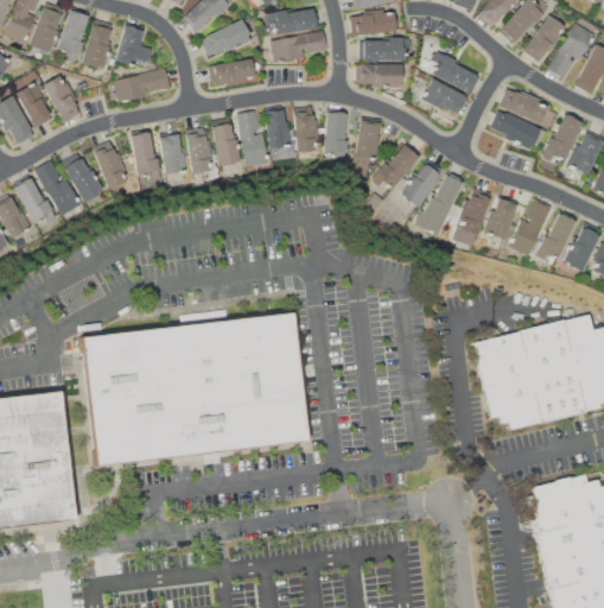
[(0,0),(13,0),(11,5),(13,7),(2,29),(0,26),(0,0)]
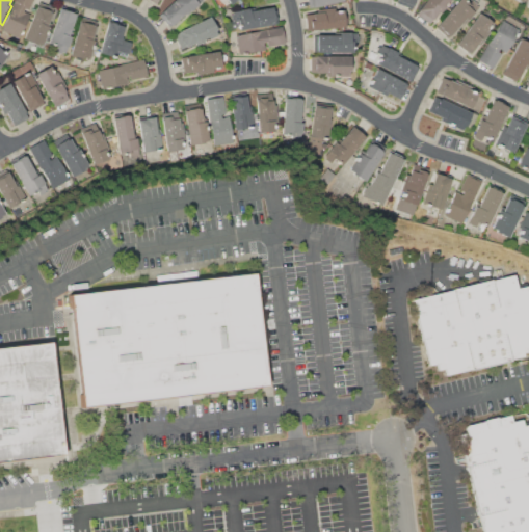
[(17,0),(34,0),(31,9),(27,7),(26,10),(33,14),(22,38),(3,30),(17,0)]
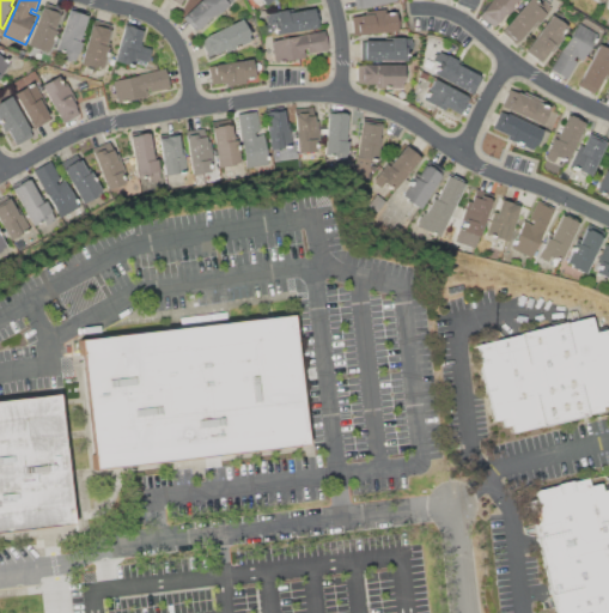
[(187,17),(203,0),(236,0),(219,17),(217,13),(199,30),(187,17)]
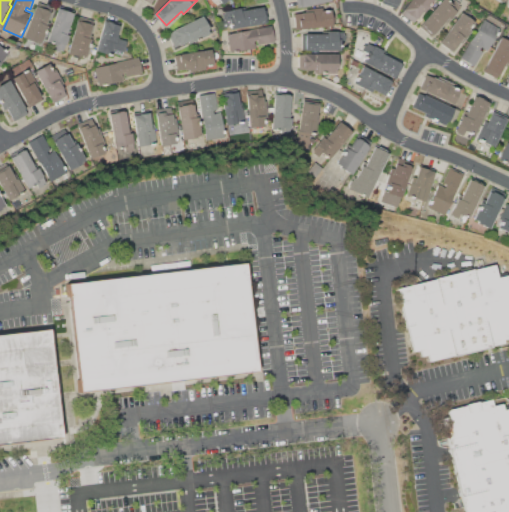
[(384,0),(401,0),(399,8),(384,2),(384,0)]
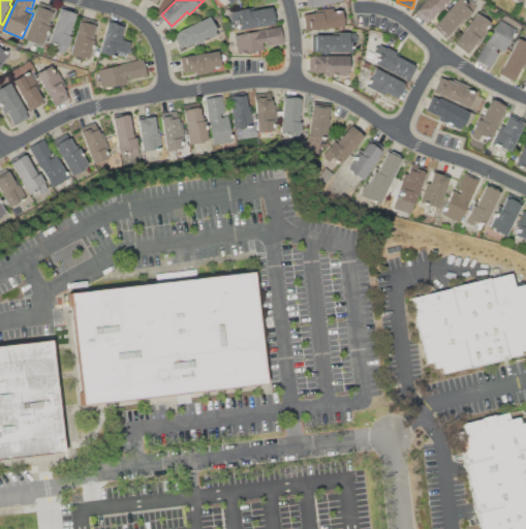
[(426,0),(451,0),(441,13),(438,11),(429,24),(415,14),(426,0)]
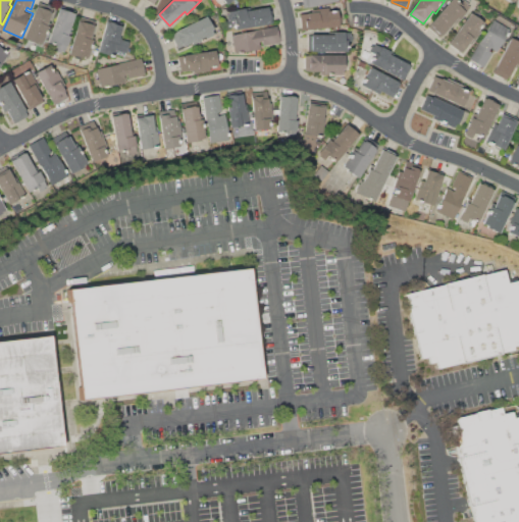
[(452,0),(458,0),(463,4),(466,0),(471,3),(470,5),(472,7),(457,23),(455,21),(444,36),(430,25),(452,0)]
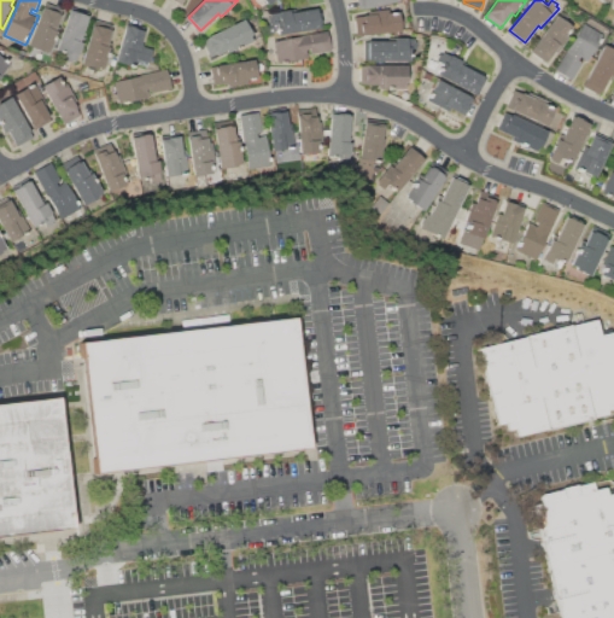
[(47,1),(65,9),(59,25),(62,27),(52,51),(46,48),(45,51),(30,45),(47,1)]
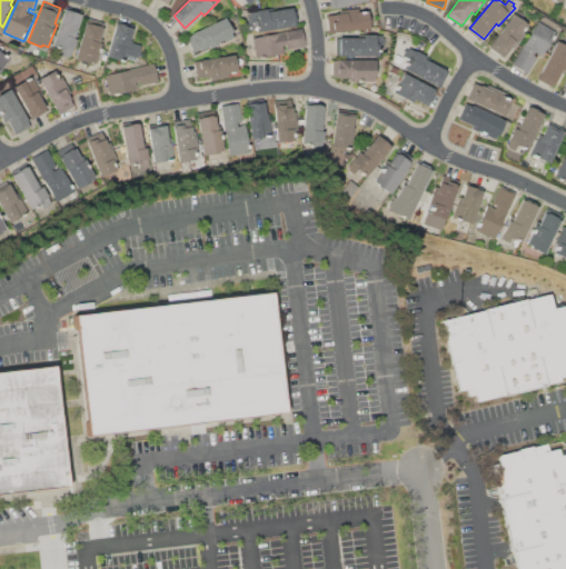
[(68,6),(86,12),(77,32),(81,35),(71,58),(62,53),(65,49),(53,45),(68,6)]
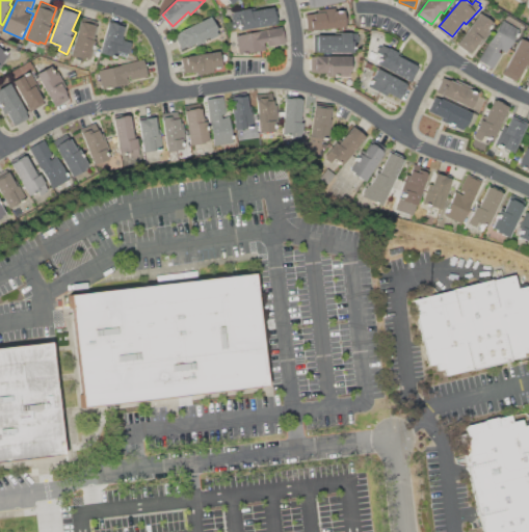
[(242,30),(241,26),(233,28),(232,21),(234,20),(233,15),(235,14),(235,11),(253,8),(253,10),(278,6),(281,23),(242,30)]
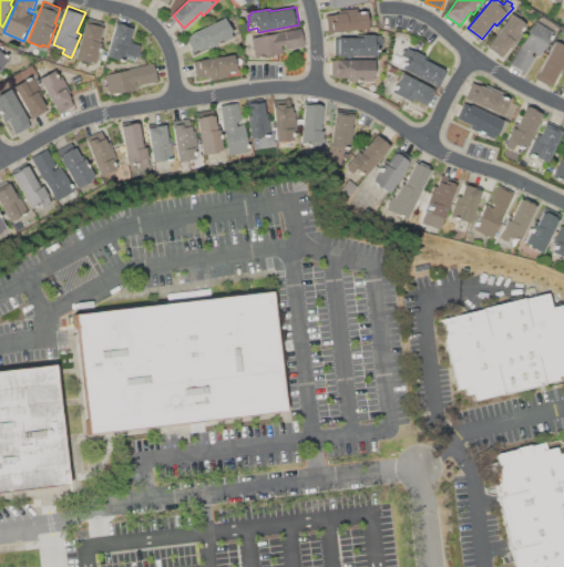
[(330,31),(328,14),(340,13),(339,10),(357,9),(358,12),(368,11),(370,28),(330,31)]
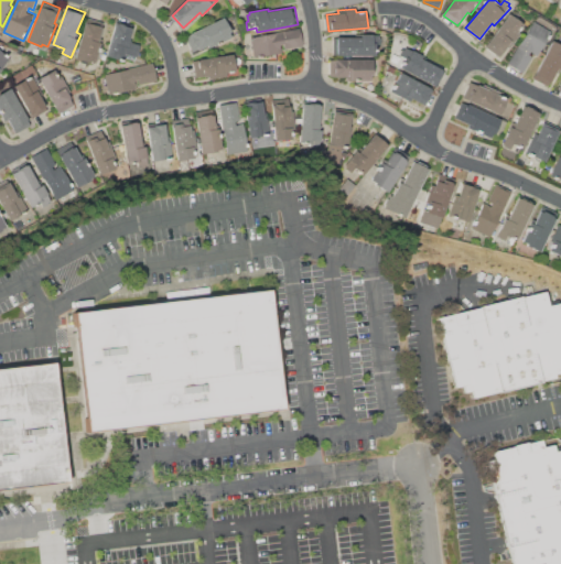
[(511,13),(525,23),(519,31),(522,33),(511,49),(508,46),(500,56),(487,46),(511,13)]
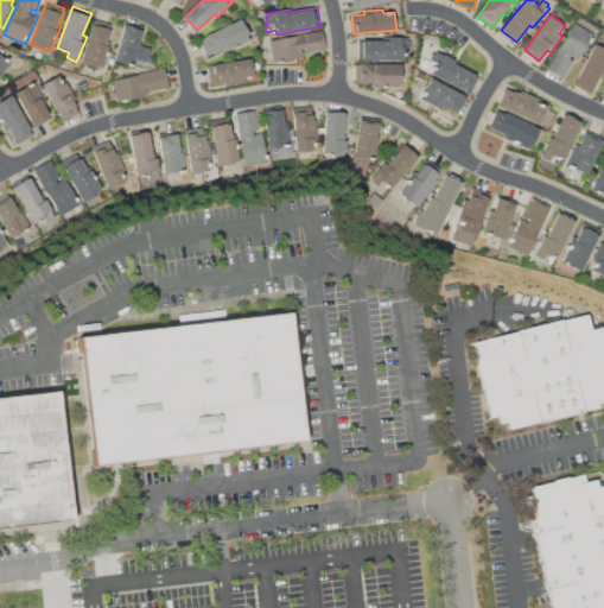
[(203,42),(208,39),(207,36),(243,18),(248,27),(249,26),(253,32),(250,32),(253,38),(227,51),(224,48),(210,55),(203,42)]
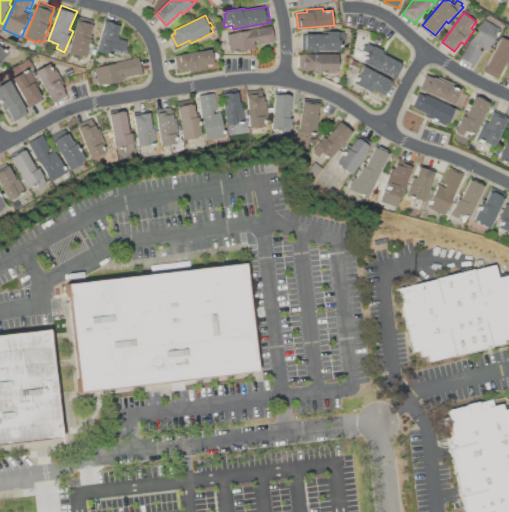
[(79,19),(94,24),(91,33),(95,34),(88,56),(85,55),(84,57),(69,53),(79,19)]
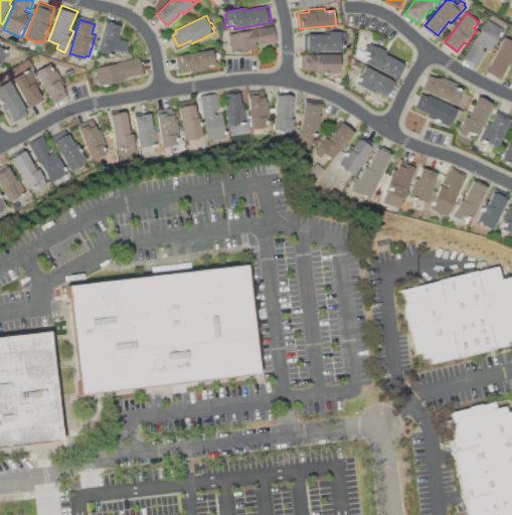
[(466,57),(489,19),(505,28),(492,50),(488,48),(479,65),(466,57)]
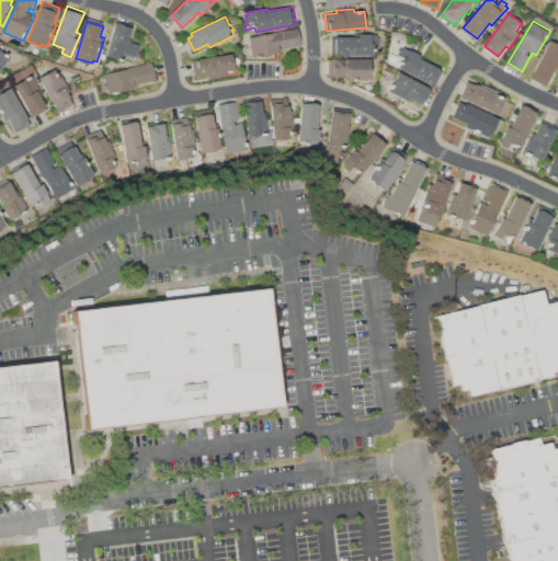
[(117,22),(134,27),(129,38),(133,39),(132,42),(141,44),(137,60),(127,57),(126,60),(107,55),(117,22)]
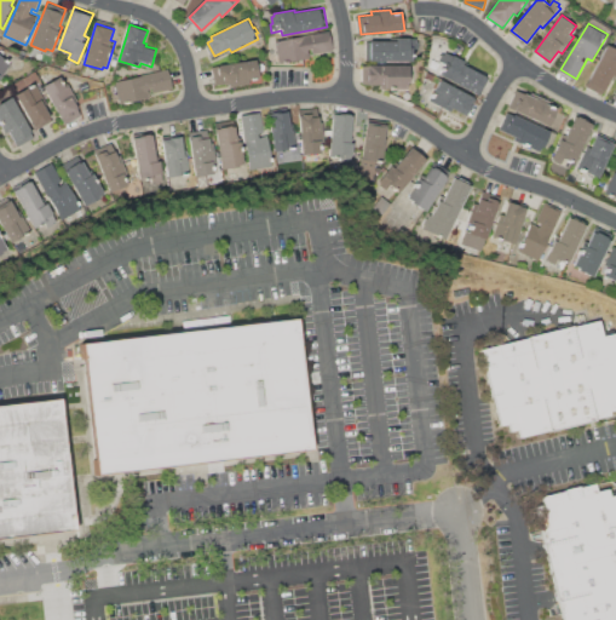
[(277,41),(288,39),(287,36),(295,35),(297,38),(332,30),(335,50),(315,53),(314,49),(311,50),(312,58),(282,63),(277,41)]
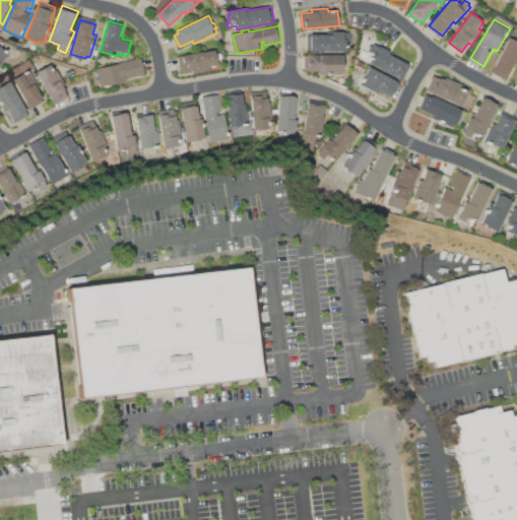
[(312,51),(312,35),(334,35),(334,31),(352,31),(352,41),(347,41),(347,51),(312,51)]
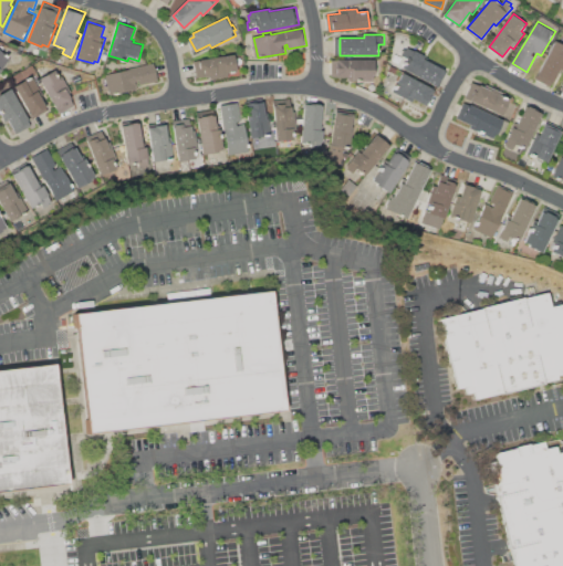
[(555,40),(562,43),(562,74),(560,73),(555,81),(554,80),(551,86),(535,79),(555,40)]
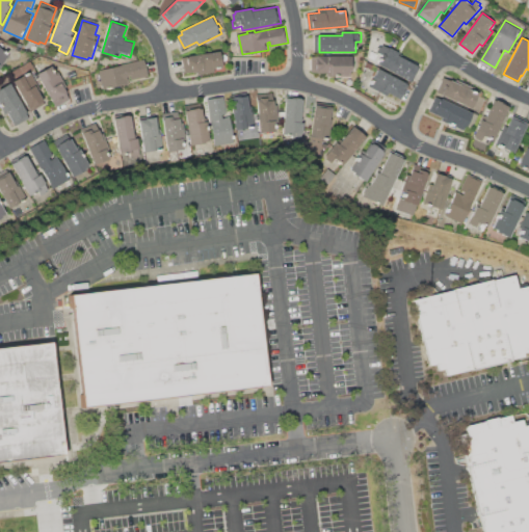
[(0,46),(11,54),(0,72),(0,46)]
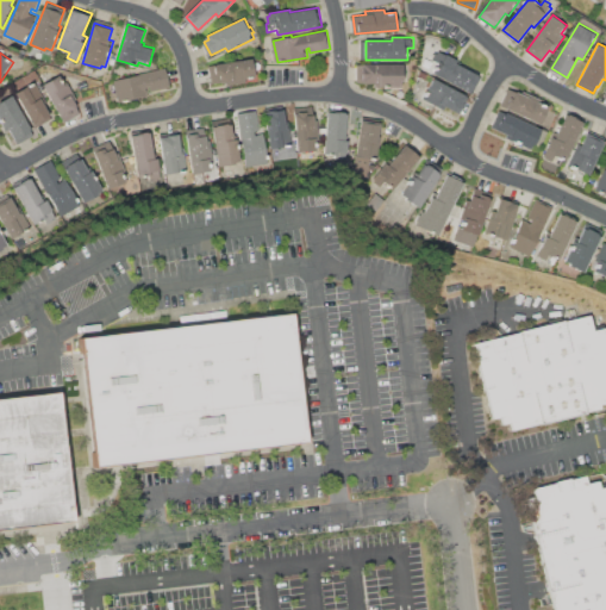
[(432,72),(439,61),(443,62),(448,54),(458,60),(456,63),(482,78),(473,94),(432,72)]
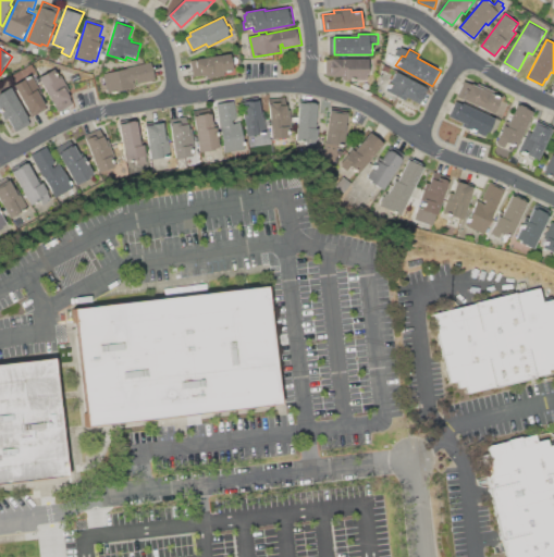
[(192,60),(199,59),(198,58),(233,52),(236,73),(208,77),(208,74),(195,76),(192,60)]
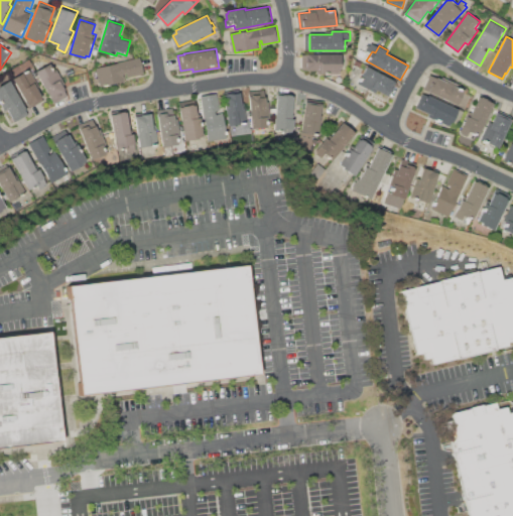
[(303,54),(342,54),(342,73),(317,73),(317,70),(303,70),(303,54)]
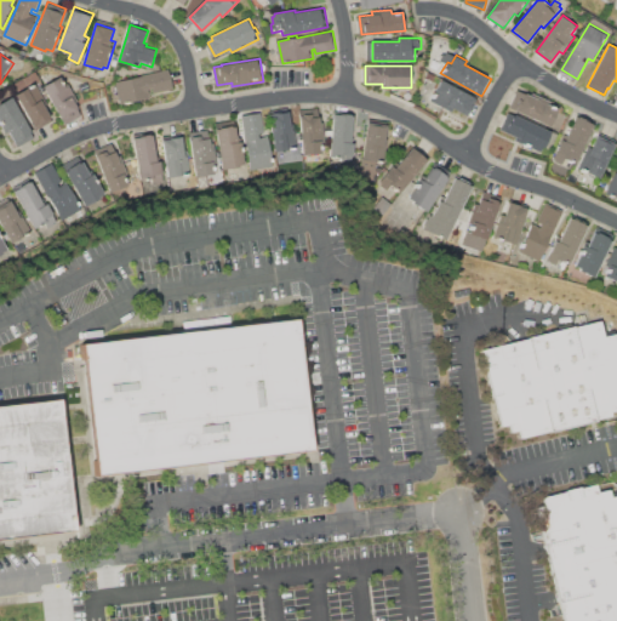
[(116,81),(171,69),(175,87),(155,92),(154,87),(150,89),(153,97),(123,104),(116,81)]
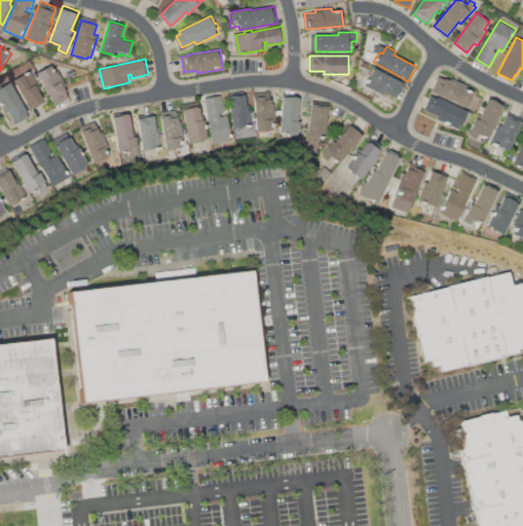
[(38,73),(51,66),(52,68),(53,68),(57,72),(60,70),(68,85),(65,87),(71,98),(57,105),(38,73)]
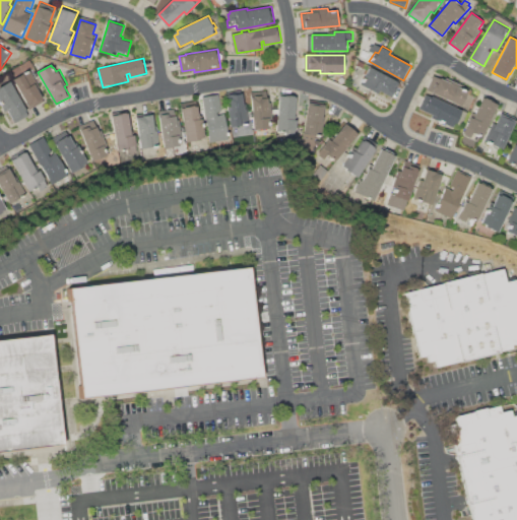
[(371,67),(400,82),(393,96),(382,90),(381,93),(362,83),(371,67)]
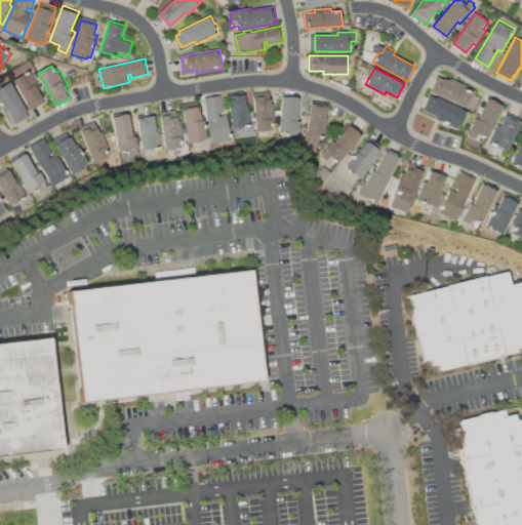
[(15,79),(32,71),(41,88),(39,89),(45,103),(32,110),(15,79)]
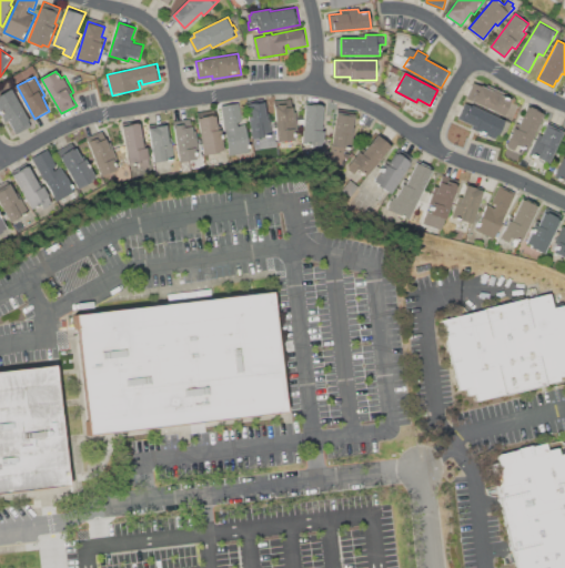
[(468,99),(476,82),(487,88),(488,84),(506,92),(505,95),(513,100),(505,115),(468,99)]
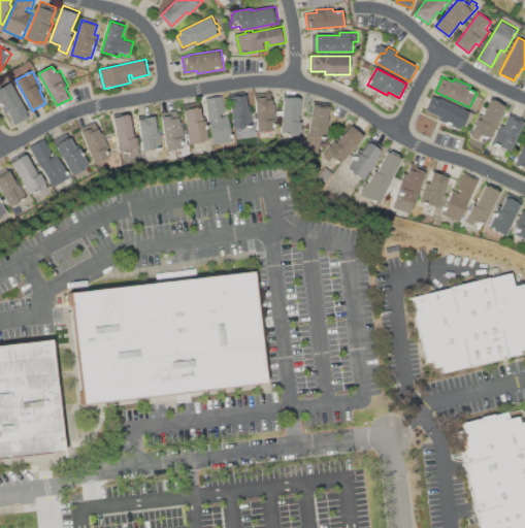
[(0,88),(11,83),(30,117),(17,125),(9,110),(6,112),(0,100),(0,88)]
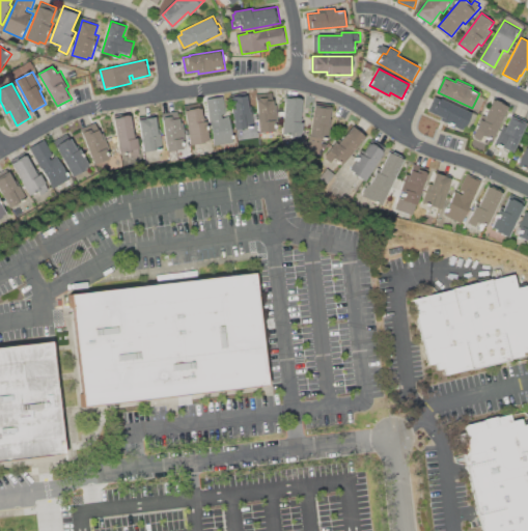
[(258,100),(260,100),(260,93),(275,92),(276,111),(270,112),(270,120),(276,119),(276,130),(260,132),(258,100)]
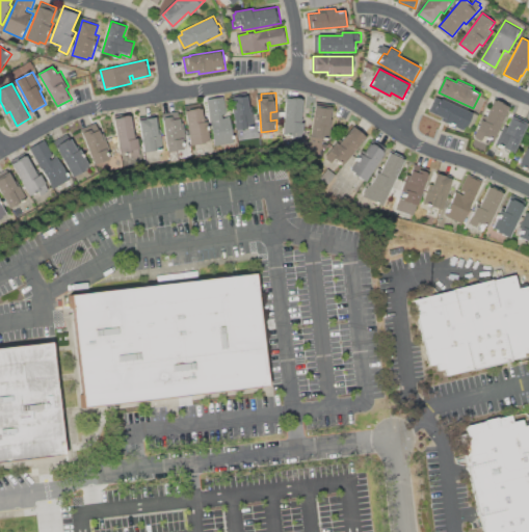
[(232,97),(240,96),(240,97),(249,95),(252,106),(254,106),(255,115),(254,115),(255,128),(238,130),(232,97)]
